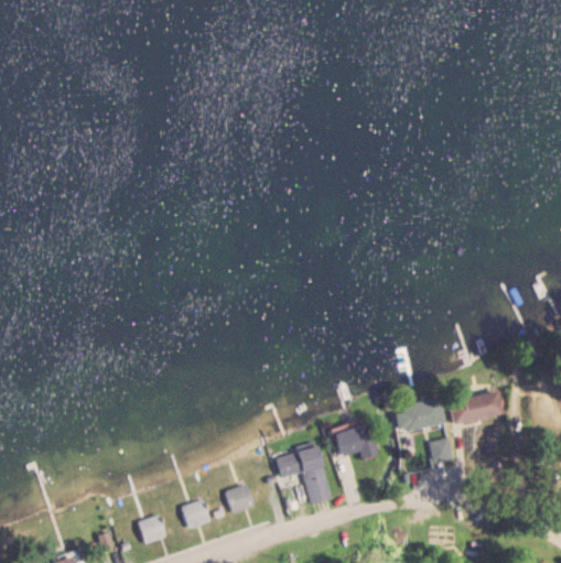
[(504,415),(499,393),(449,402),(453,425),(504,415)]
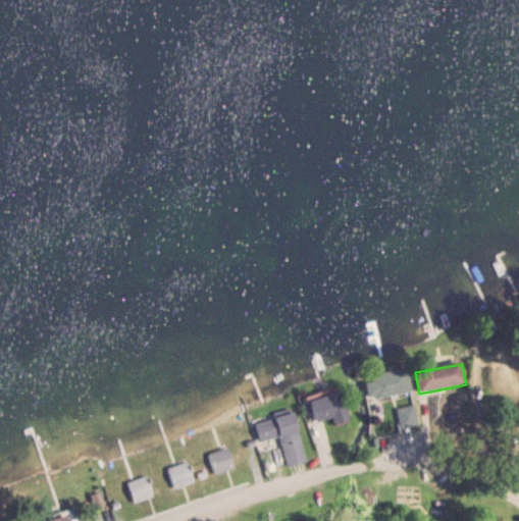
[(412,394),(408,369),(367,376),(371,401),(412,394)]
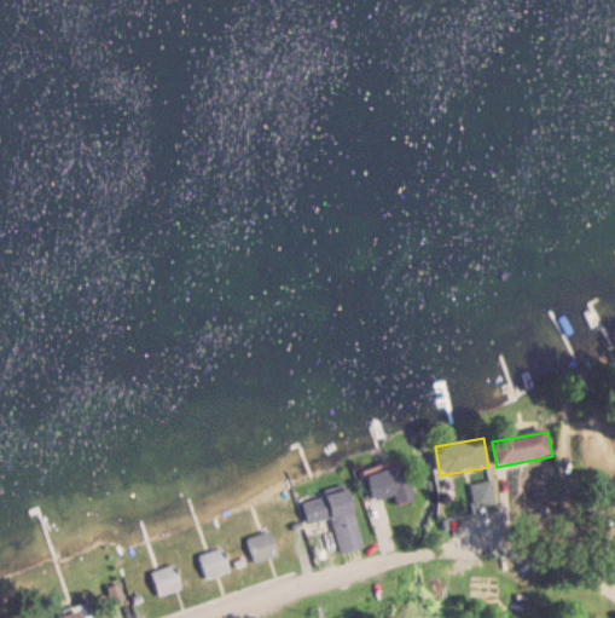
[(412,501),(401,467),(365,478),(372,503),(393,497),(396,506),(412,501)]
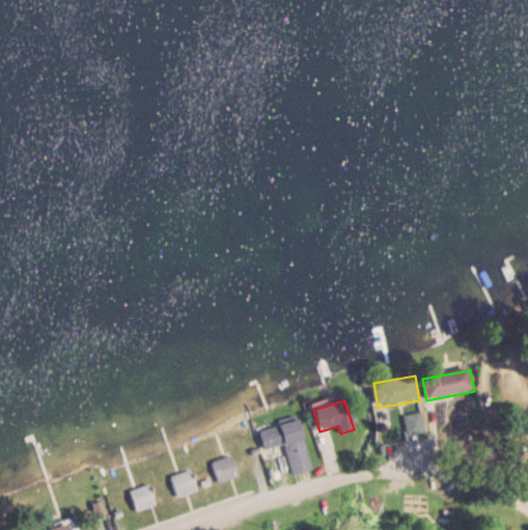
[(404,418),(410,437),(427,431),(421,413),(404,418)]
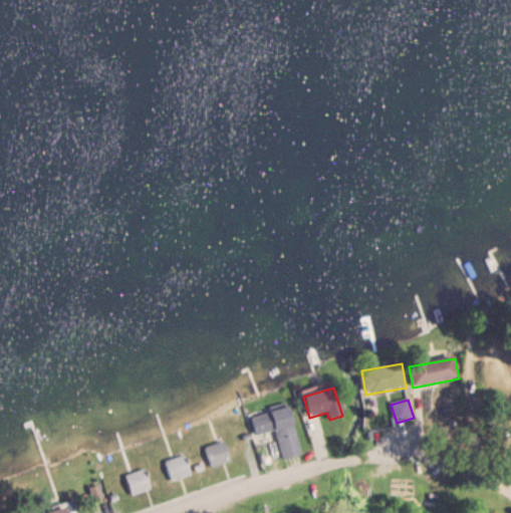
[(283,458),(300,454),(289,409),(251,418),(255,436),(276,431),(283,458)]
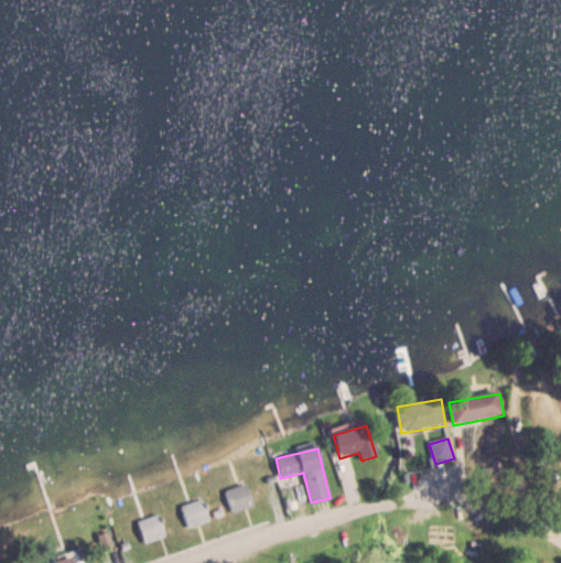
[(254,505),(245,484),(225,491),(233,513),(254,505)]
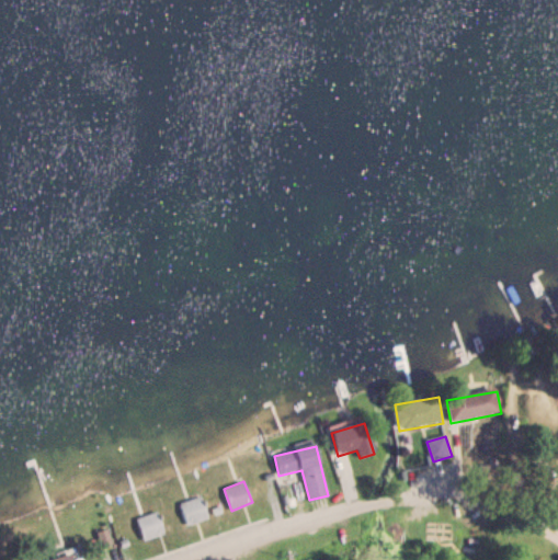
[(188,525),(208,517),(200,495),(179,504),(188,525)]
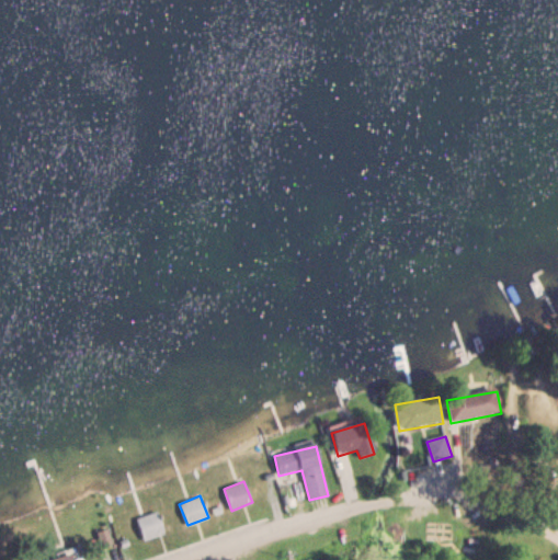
[(144,541),(164,534),(157,511),(136,518),(144,541)]
